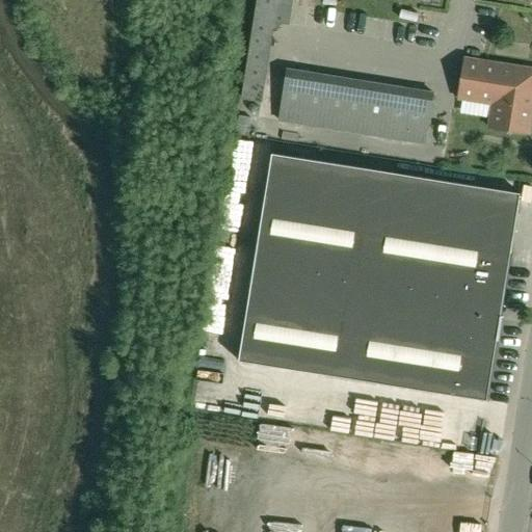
[(529,134),(531,114),(531,69),(464,58),(458,100),(491,105),(487,127),(529,134)]
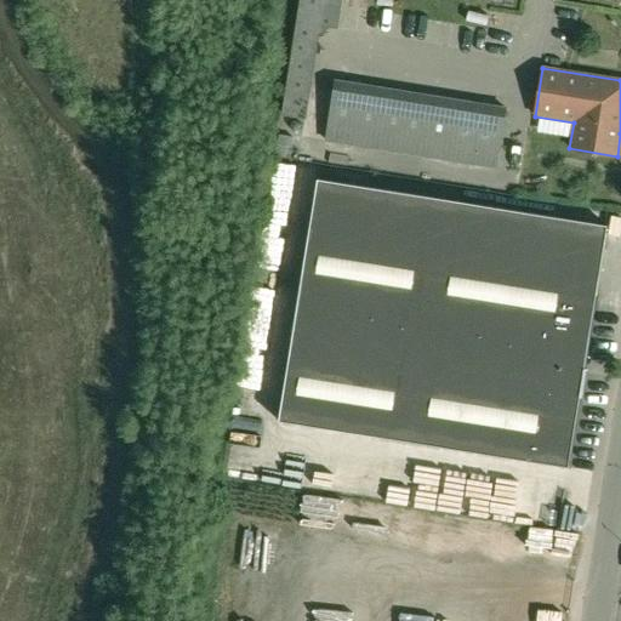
[(494,166),(496,167),(505,109),(335,81),(325,140),(328,140),(329,132),(495,159),(494,166)]
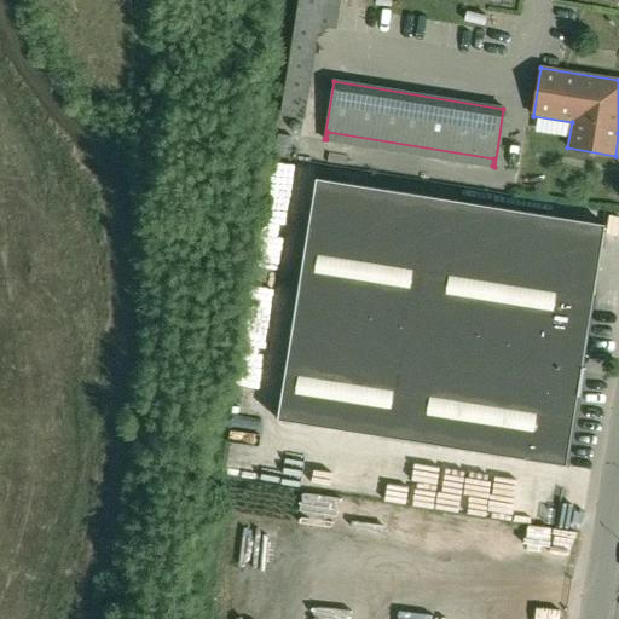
[(317,179),(277,420),(566,467),(606,225),(317,179)]
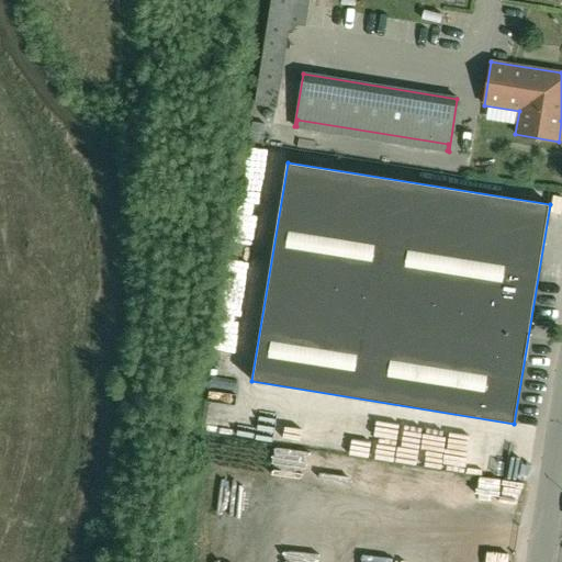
[(257,211),(257,188),(240,188),(240,200),(244,200),(244,211),(257,211)]
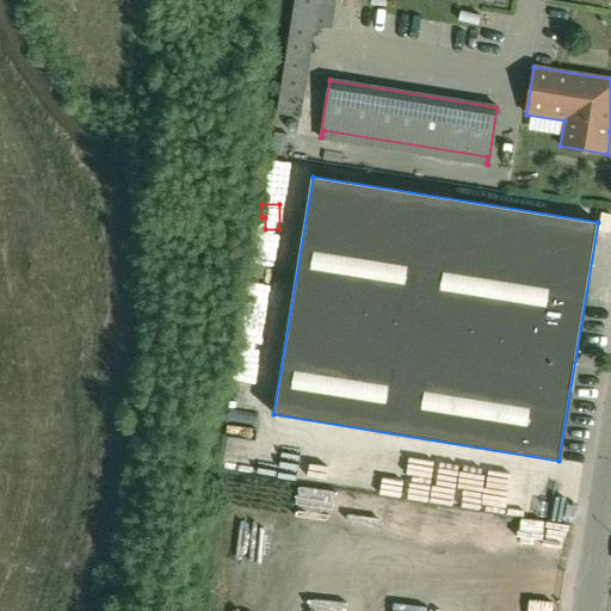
[(275,259),(275,235),(255,236),(255,260),(275,259)]
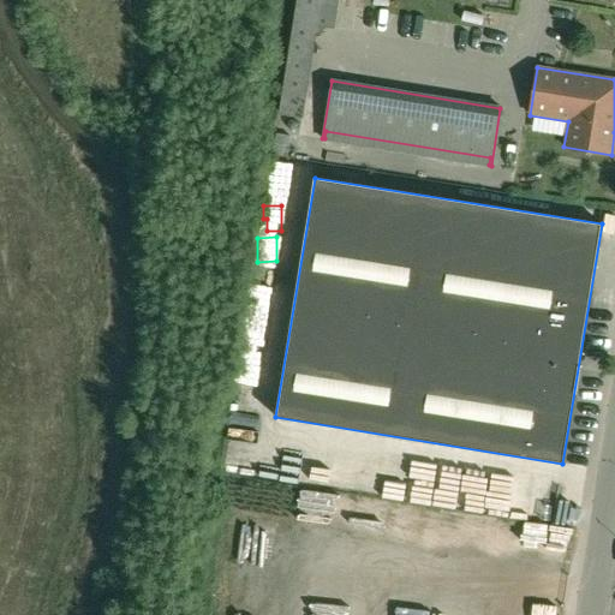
[(376,448),(372,488),(469,497),(472,458),(376,448)]
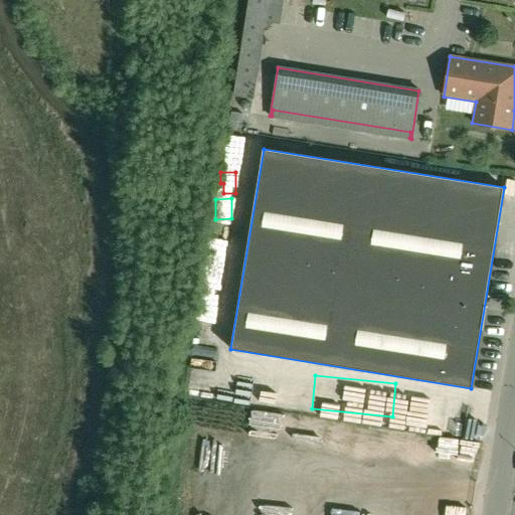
[(291,410),(291,426),(313,426),(313,411),(291,410)]
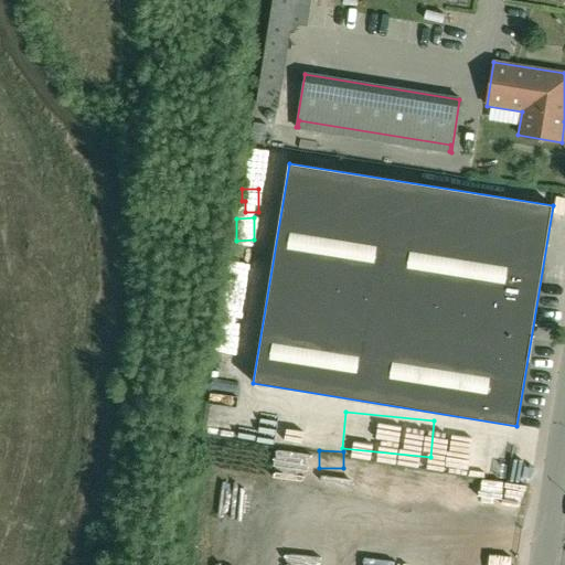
[(455,561),(470,564),(475,542),(459,539),(455,561)]
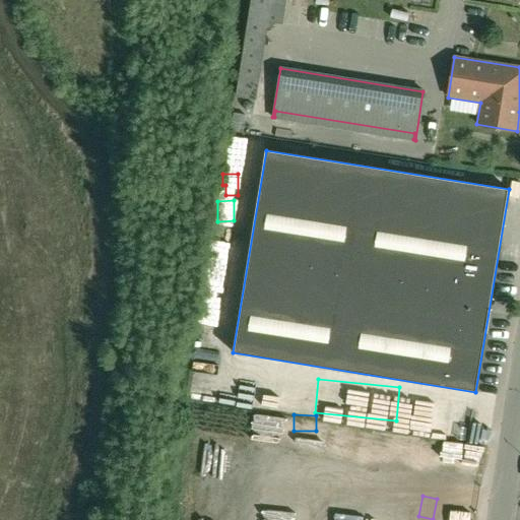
[(369,519),(372,508),(356,505),(353,519),(369,519)]
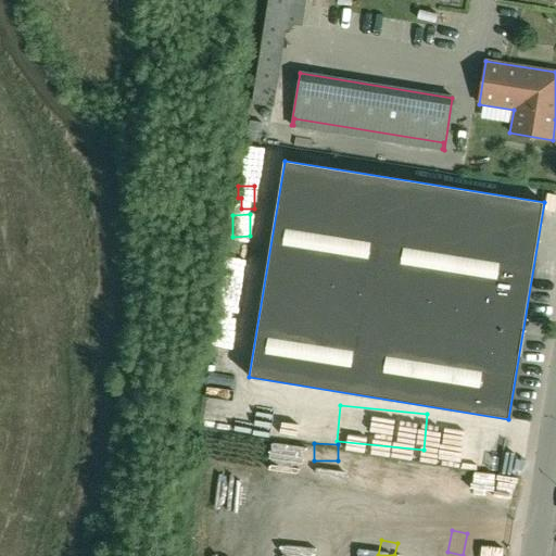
[(342,555),(367,555),(366,542),(342,543),(342,555)]
